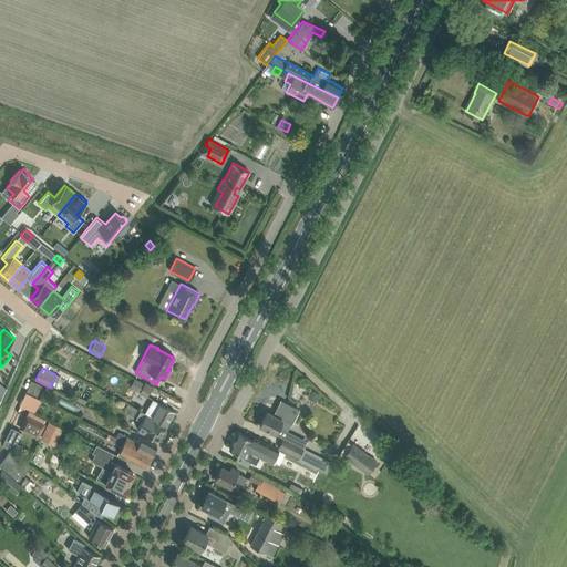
[(134,378),(130,388),(140,392),(138,393),(153,400),(153,399),(158,390),(145,382),(144,383),(134,378)]
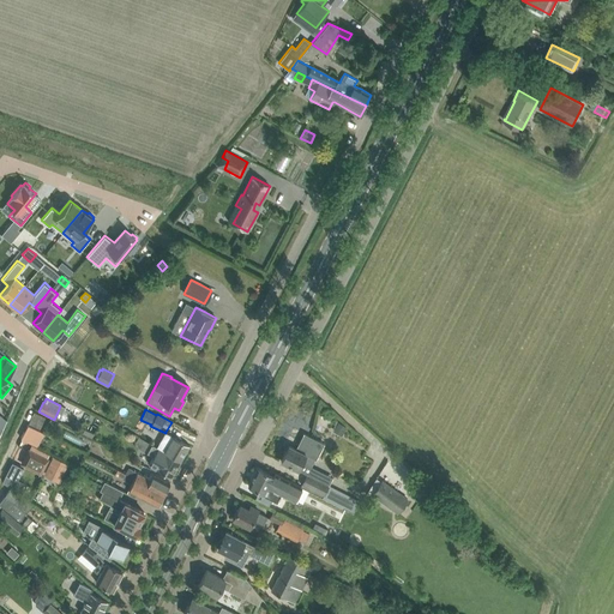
[(34,411),(29,423),(40,428),(46,417),(34,411)]
